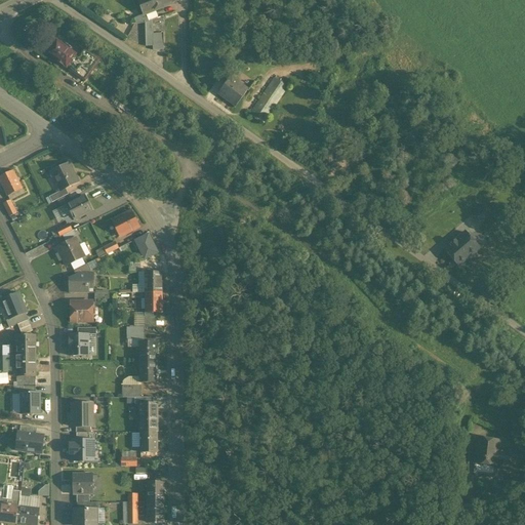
[(170,0),(137,0),(138,0),(144,14),(144,15),(147,14),(172,4),(170,0)]
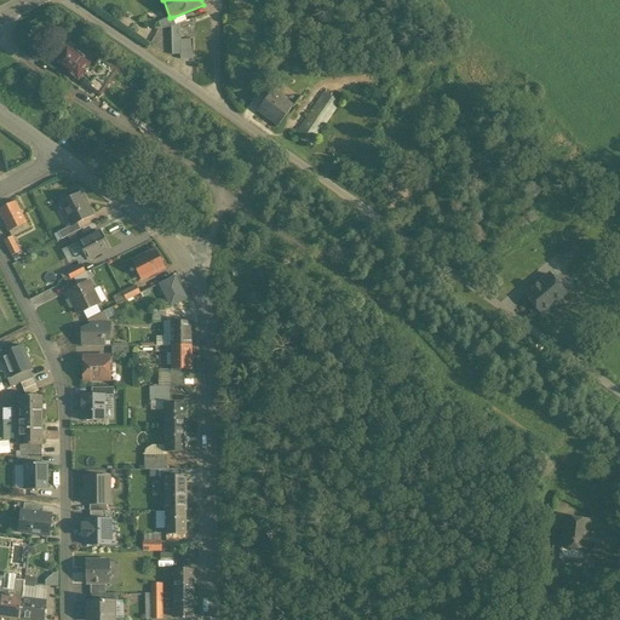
[(170,17),(159,21),(161,27),(173,26),(176,26),(173,17),(170,18),(170,17)]
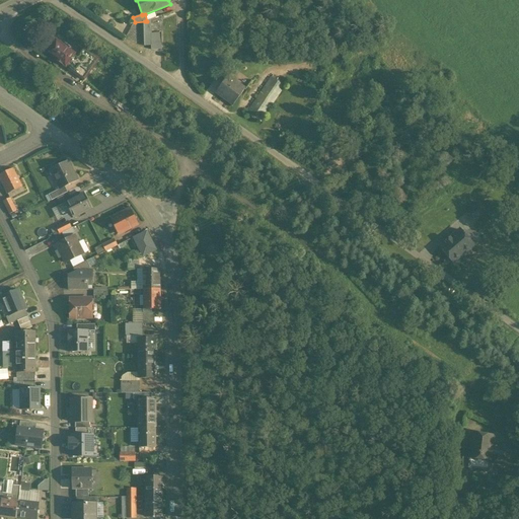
[(27,19),(20,22),(23,29),(30,25),(27,19)]
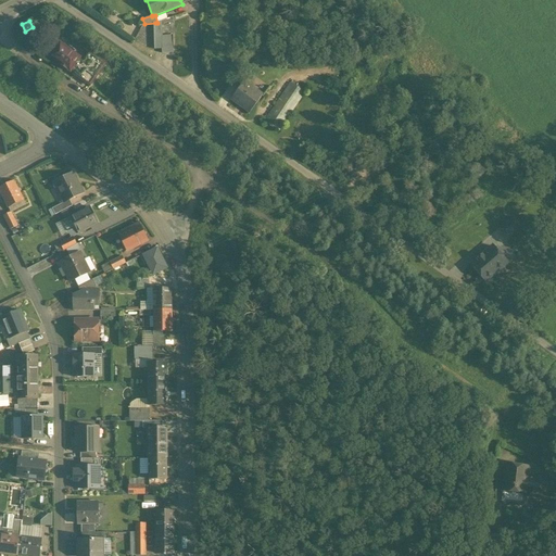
[(45,21),(41,24),(51,32),(54,28),(45,21)]
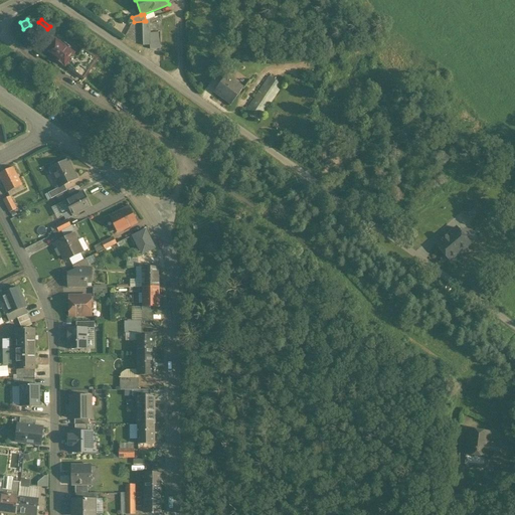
[(160,33),(150,33),(151,45),(150,45),(150,49),(161,49),(160,33)]
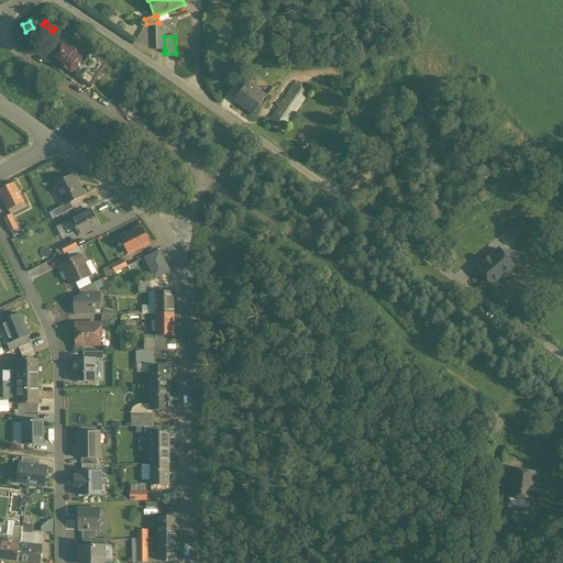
[(51,58),(72,73),(73,70),(75,73),(83,78),(90,68),(83,63),(80,61),(81,58),(61,44),(51,58)]
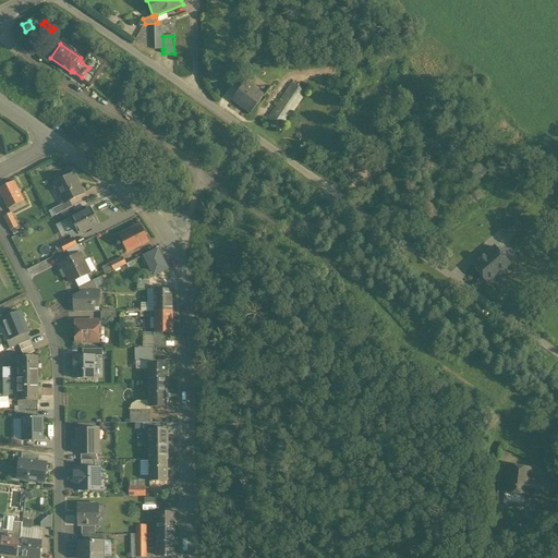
[(100,67),(89,59),(86,56),(82,62),(89,68),(82,77),(74,72),(72,75),(86,86),(100,67)]
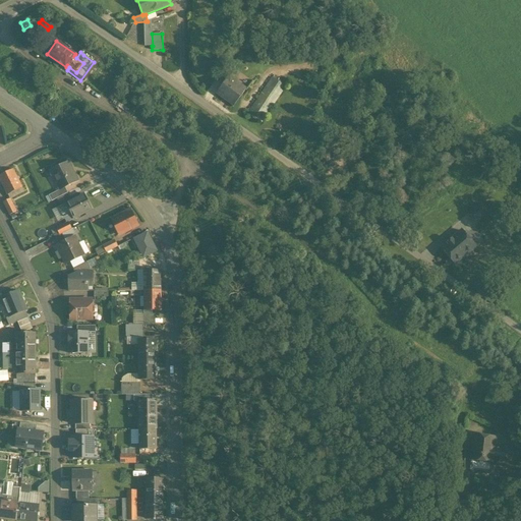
[(227,65),(218,77),(224,82),(229,76),(234,70),(227,65)]
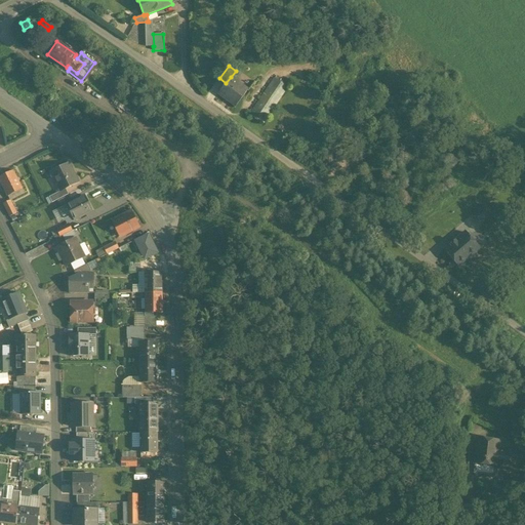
[(248,89),(231,77),(226,83),(218,94),(235,107),(248,89)]
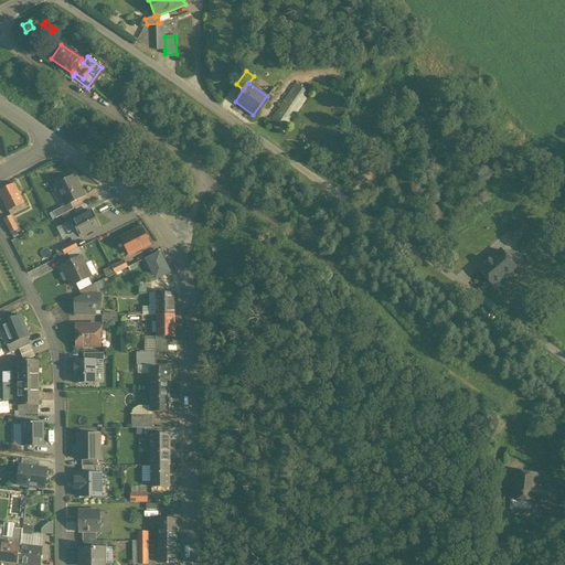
[(295,84),(268,123),(284,134),(310,94),(295,84)]
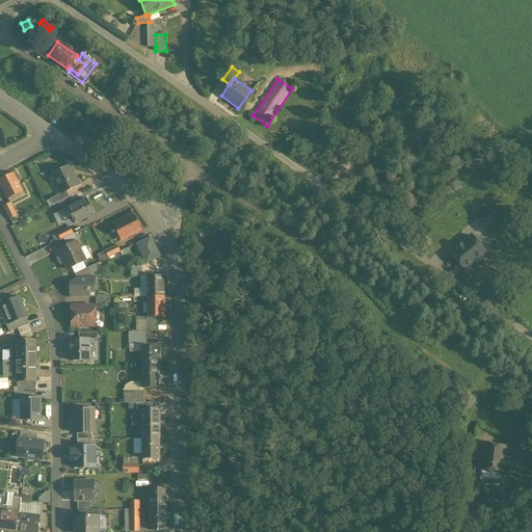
[(80,185),(70,165),(52,175),(61,194),(67,191),(80,185)]
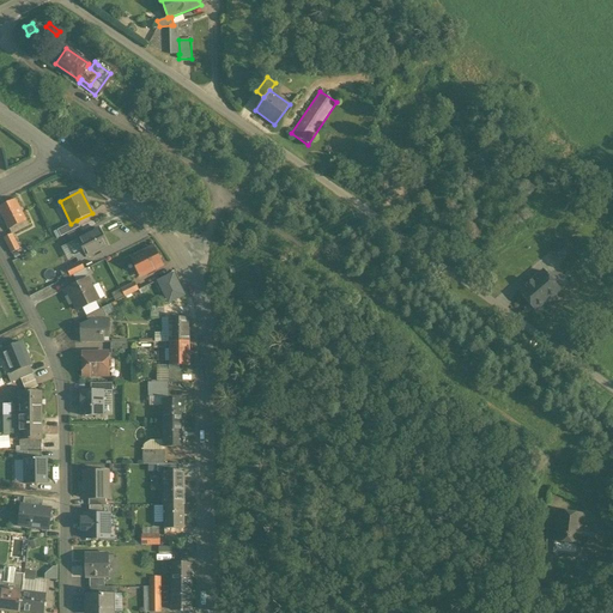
[(29,225),(16,199),(0,207),(0,212),(11,235),(12,235),(29,225)]
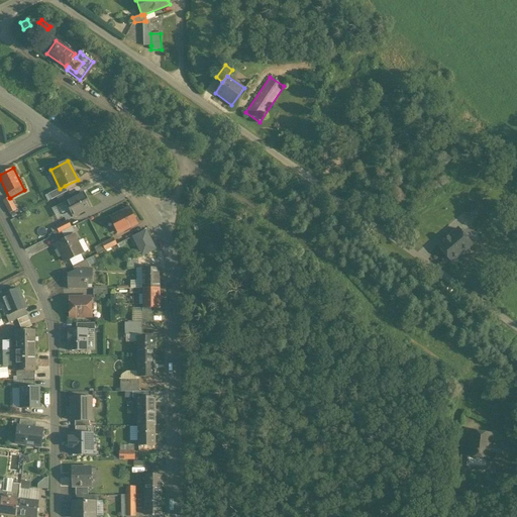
[(65,186),(60,189),(48,194),(52,200),(68,192),(65,186)]
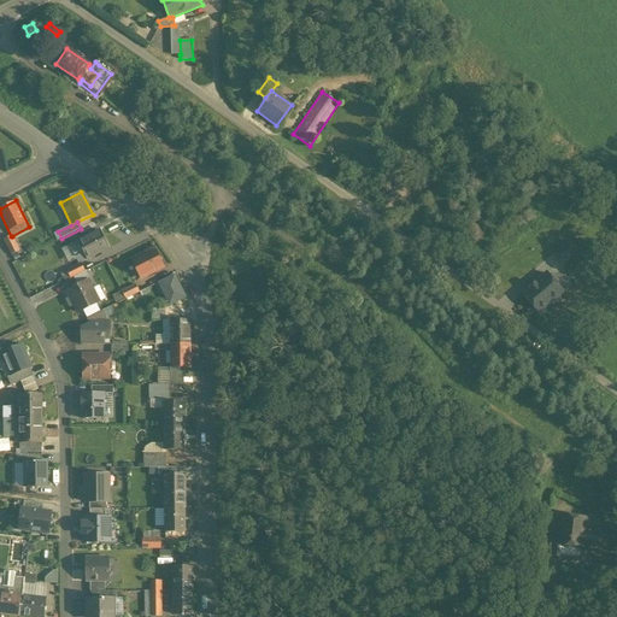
[(99,230),(78,241),(84,254),(87,259),(109,248),(99,230)]
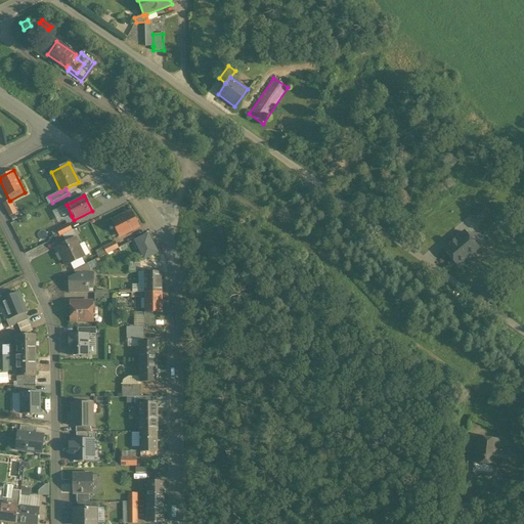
[(16,213),(10,201),(9,201),(4,204),(10,216),(16,213)]
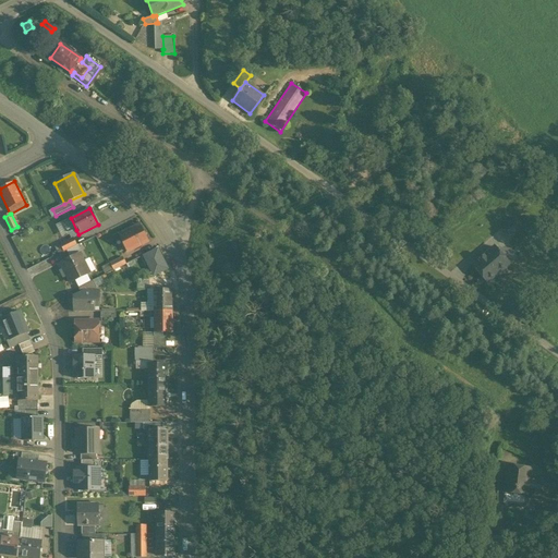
[(71,218),(63,222),(69,233),(76,230),(71,218)]
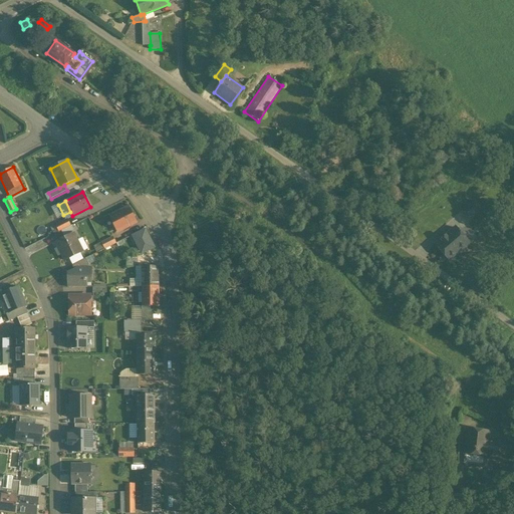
[(474,201),(463,210),(471,219),(481,210),(474,201)]
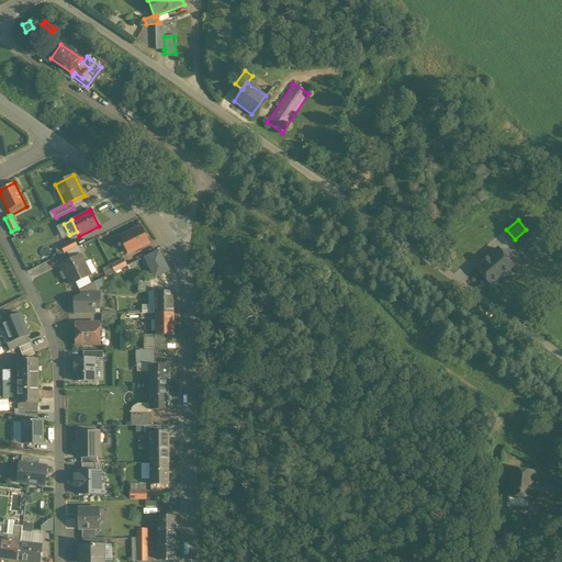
[(62,239),(69,235),(64,224),(56,227),(62,239)]
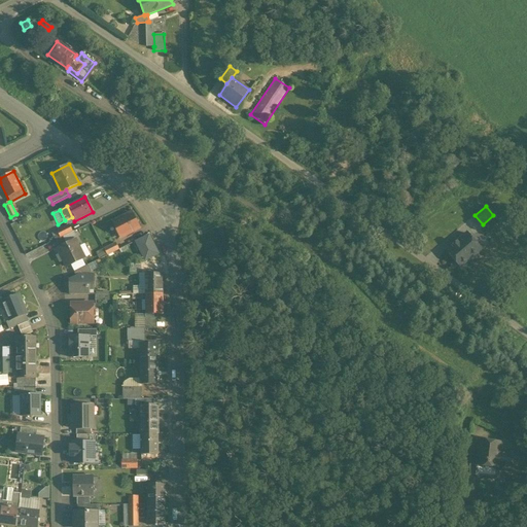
[(138,229),(131,213),(112,222),(120,238),(138,229)]
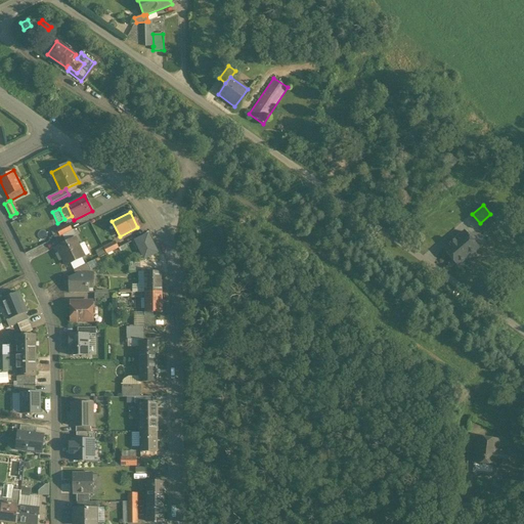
[(69,223),(56,229),(60,236),(62,235),(73,230),(69,223)]
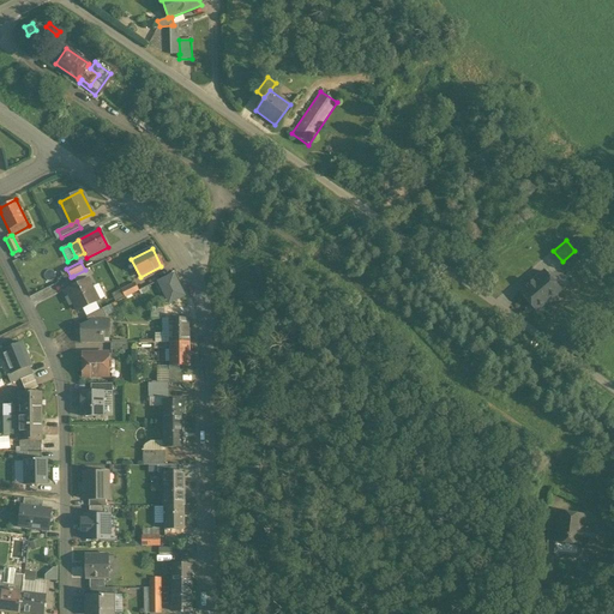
[(85,270),(73,276),(77,283),(90,276),(86,269),(85,270)]
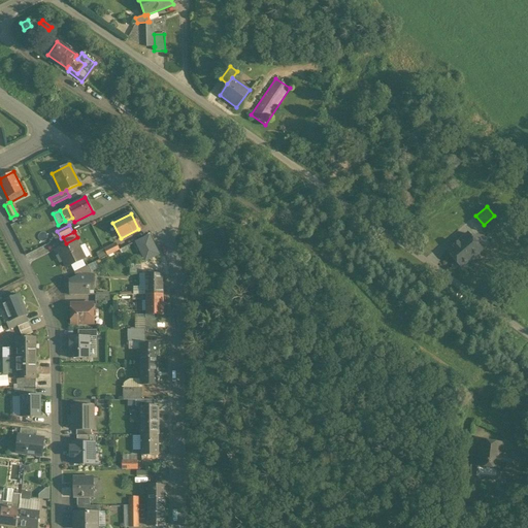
[(136,241),(146,262),(162,254),(152,233),(136,241)]
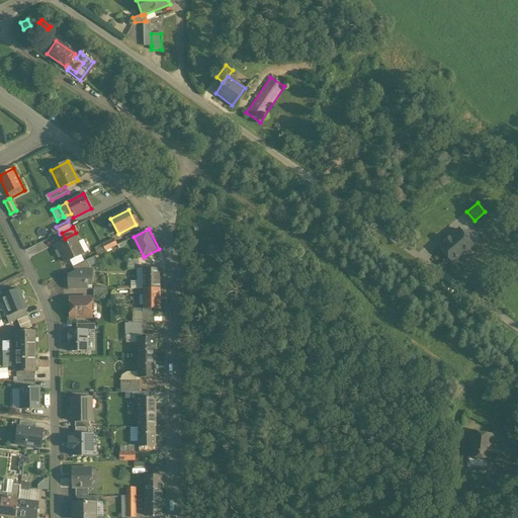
[(459,230),(456,233),(455,233),(439,247),(452,262),(463,253),(466,253),(469,251),(469,248),(472,245),(459,230)]
